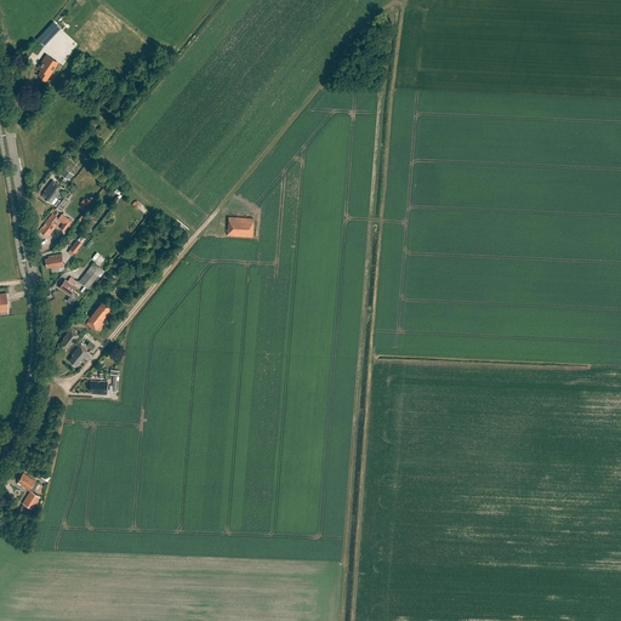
[(40,36),(47,43),(57,33),(50,26),(40,36)]
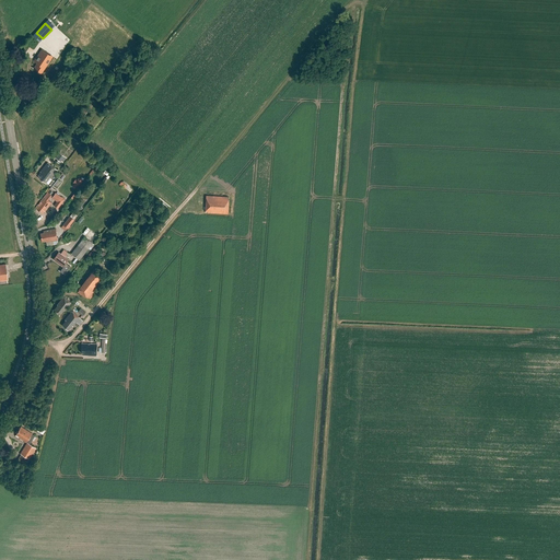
[(34,68),(42,73),(51,59),(47,57),(49,54),(42,49),(34,61),(37,62),(34,68)]
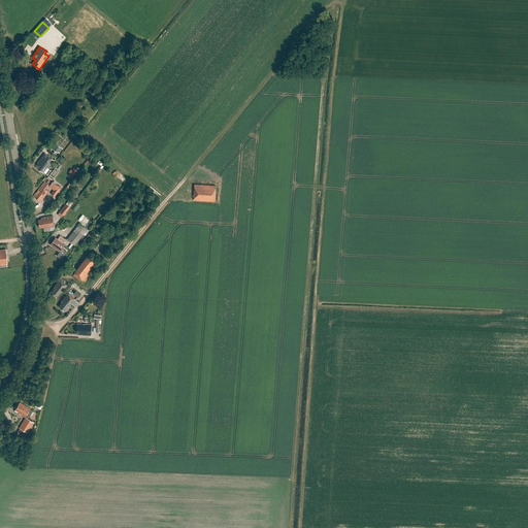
[(63,149),(56,143),(52,149),(57,153),(58,152),(59,153),(63,149)]
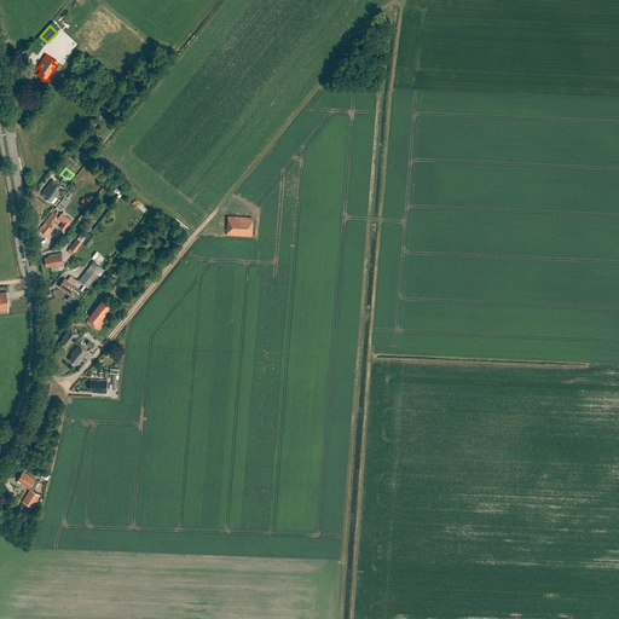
[(52,179),(44,190),(45,190),(42,194),(45,196),(44,197),(51,203),(56,197),(63,189),(52,179)]
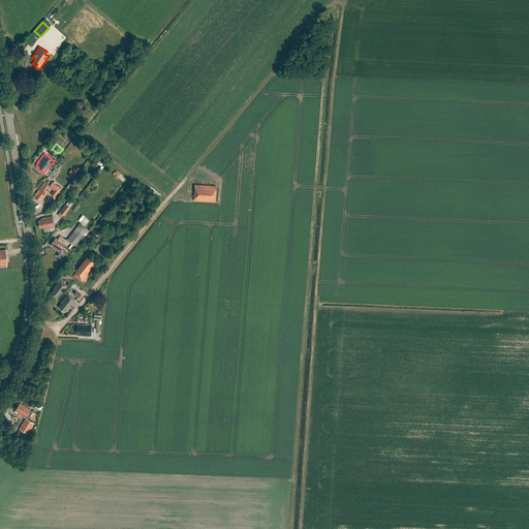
[(101,165),(105,160),(102,157),(97,162),(101,165)]
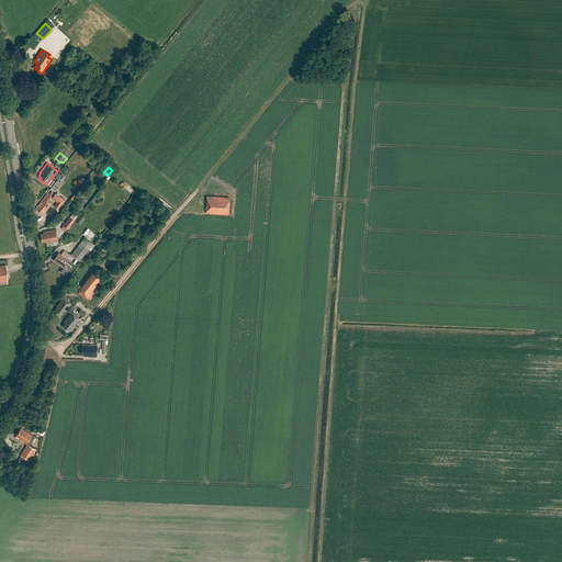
[(76,180),(72,183),(75,184),(72,187),(77,190),(83,181),(79,178),(77,181),(76,180)]
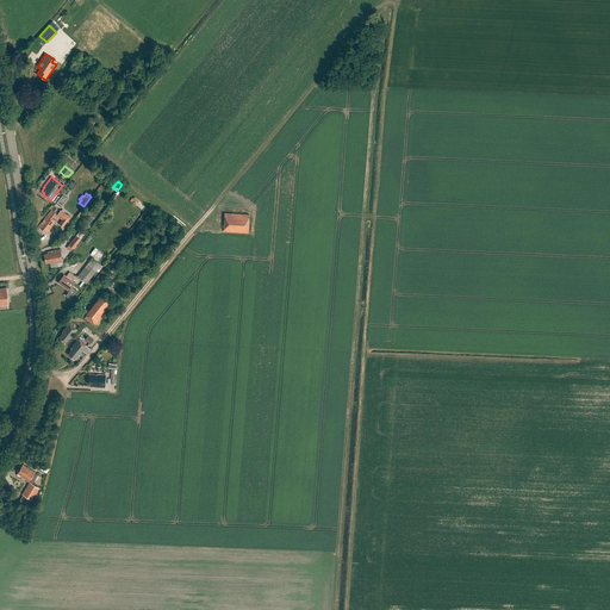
[(55,222),(51,218),(55,213),(51,210),(38,225),(47,232),(55,222)]
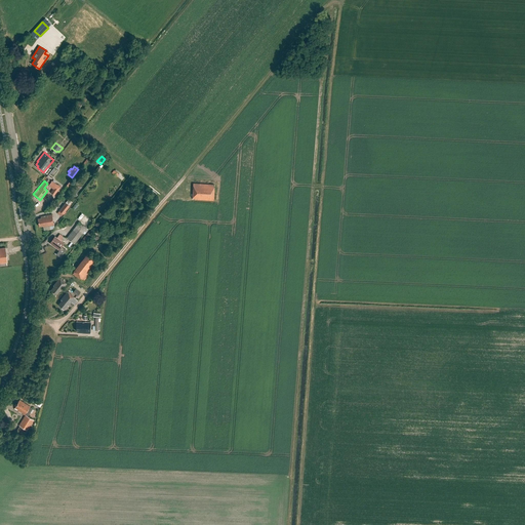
[(52,180),(49,186),(57,191),(61,187),(57,185),(52,180)]
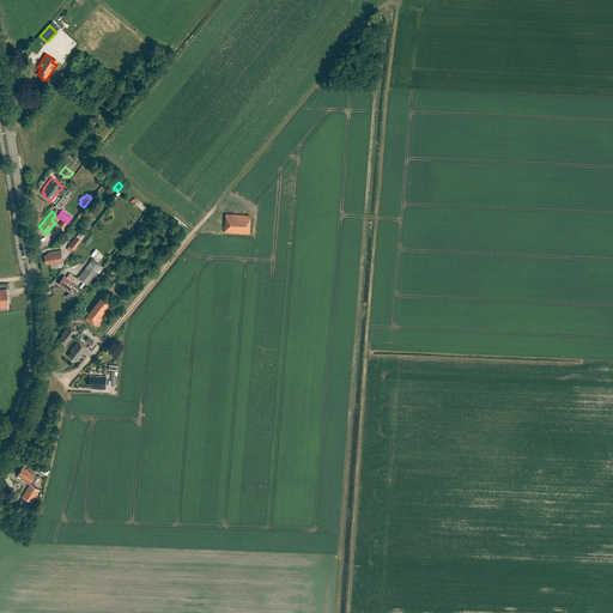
[(224,216),(223,234),(248,235),(249,217),(224,216)]
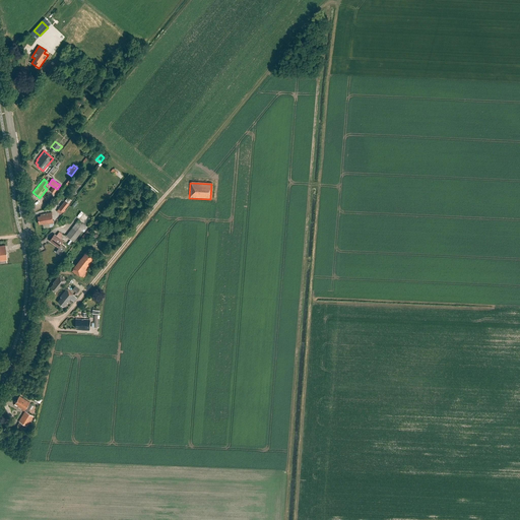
[(69,204),(65,201),(59,208),(63,212),(69,204)]
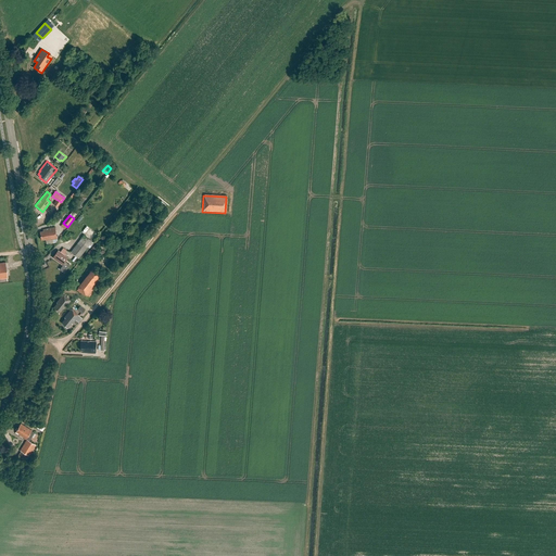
[(45,229),(46,230),(39,231),(41,239),(47,238),(47,239),(50,239),(58,238),(55,227),(45,229)]
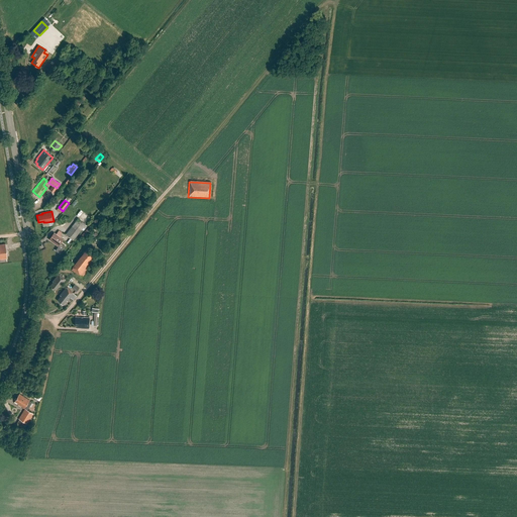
[(78,218),(66,234),(74,240),(86,224),(78,218)]
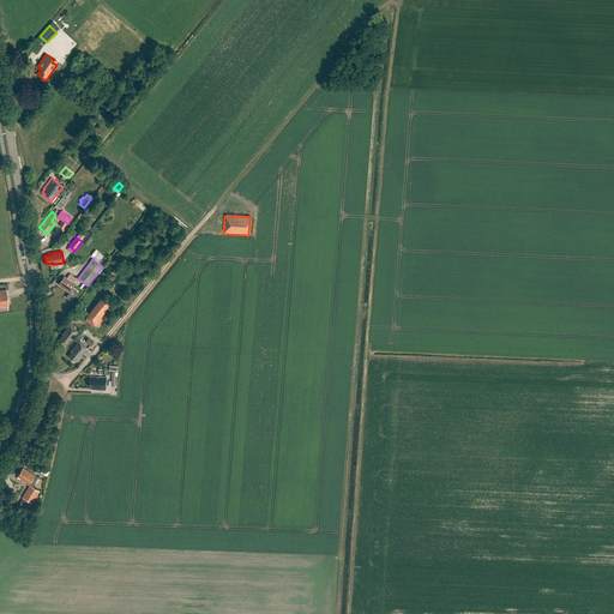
[(64,276),(58,284),(67,292),(74,284),(64,276)]
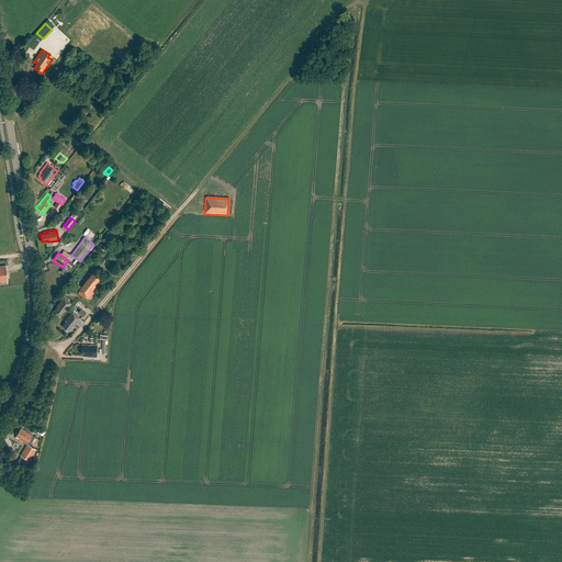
[(8,281),(9,281),(7,266),(0,266),(0,284),(9,283),(8,281)]
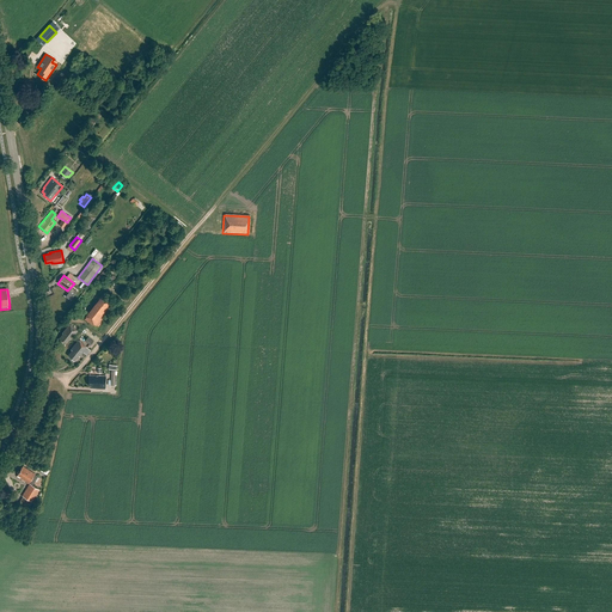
[(103,295),(85,319),(97,329),(102,322),(101,322),(115,304),(103,295)]
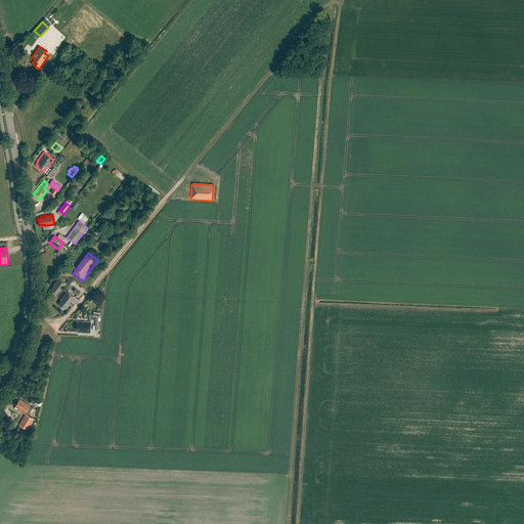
[(54,285),(49,290),(55,295),(59,290),(60,291),(67,282),(58,277),(53,284),(54,285)]
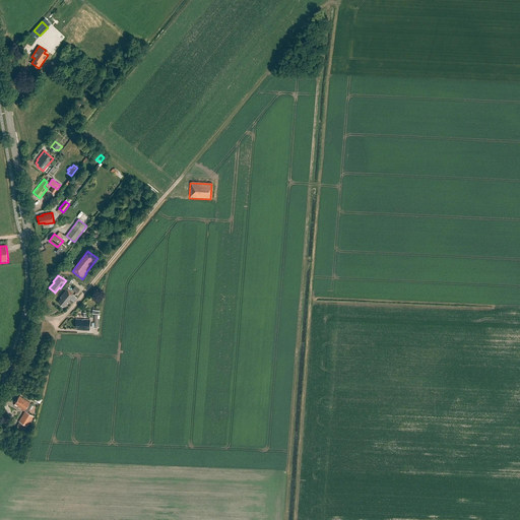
[(60,298),(61,299),(57,303),(63,307),(66,303),(67,304),(73,296),(66,289),(60,298)]
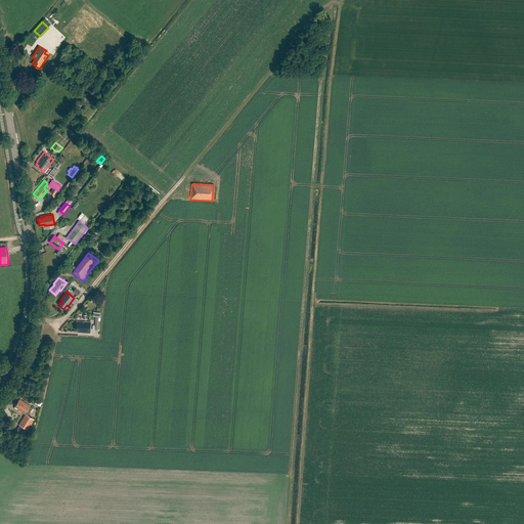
[(76,330),(78,331),(78,333),(90,333),(90,322),(76,322),(76,330)]
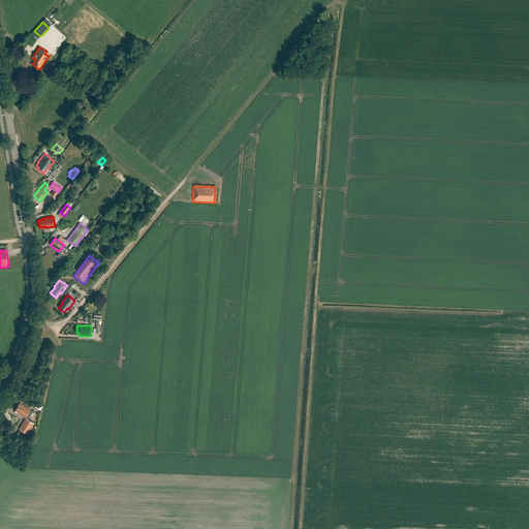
[(20,412),(19,413),(25,417),(28,413),(31,415),(33,412),(30,410),(30,409),(20,403),(16,410),(20,412)]
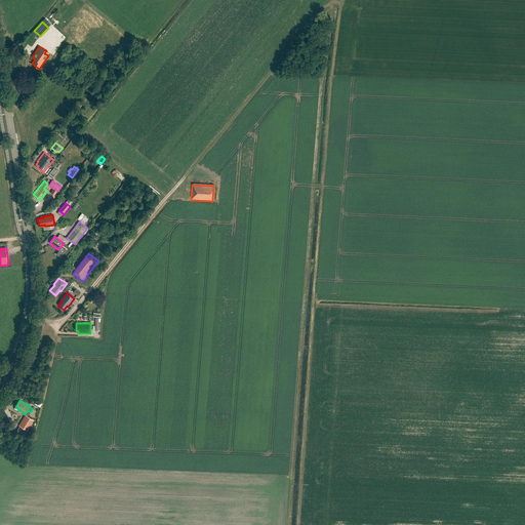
[(26,415),(18,426),(28,431),(34,420),(26,415)]
